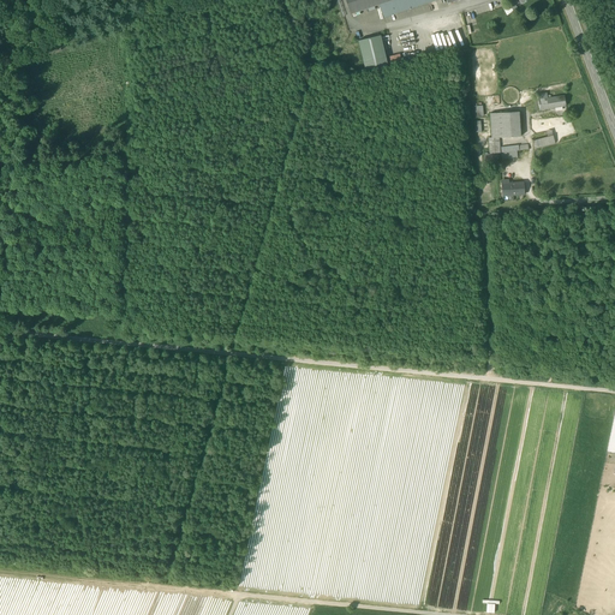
[(394,0),(345,0),(350,15),(380,5),(394,0)]
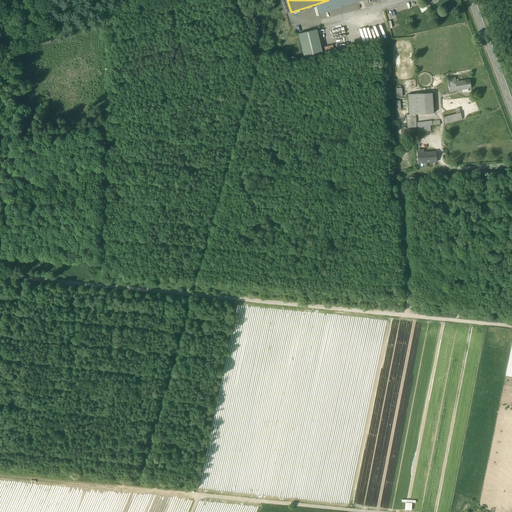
[(318,13),(361,0),(328,0),(316,4),(318,13)]
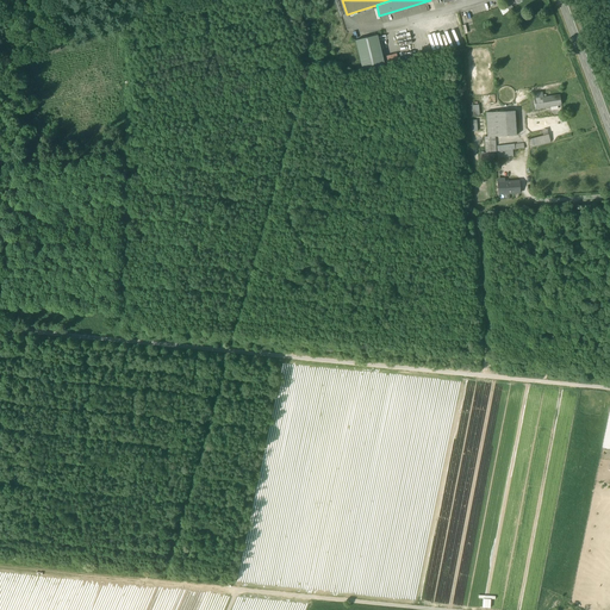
[(509,2),(508,0),(503,4),(504,4),(506,7),(505,8),(508,12),(512,7),(509,2)]
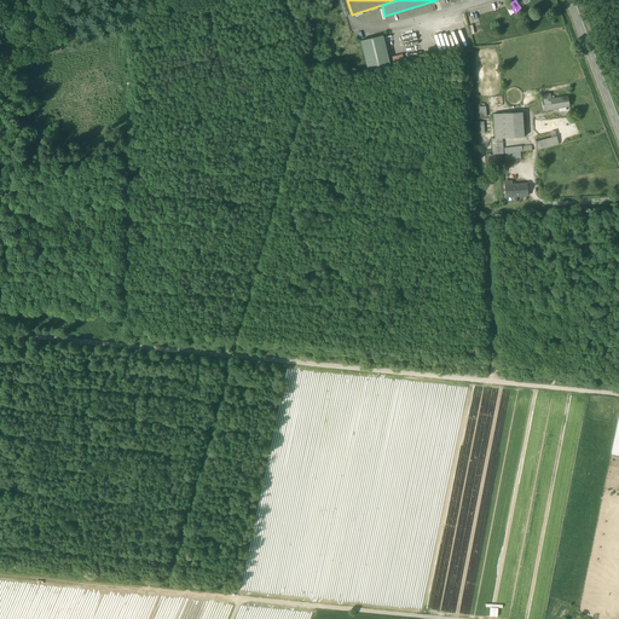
[(383,35),(360,41),(368,70),(391,65),(383,35)]
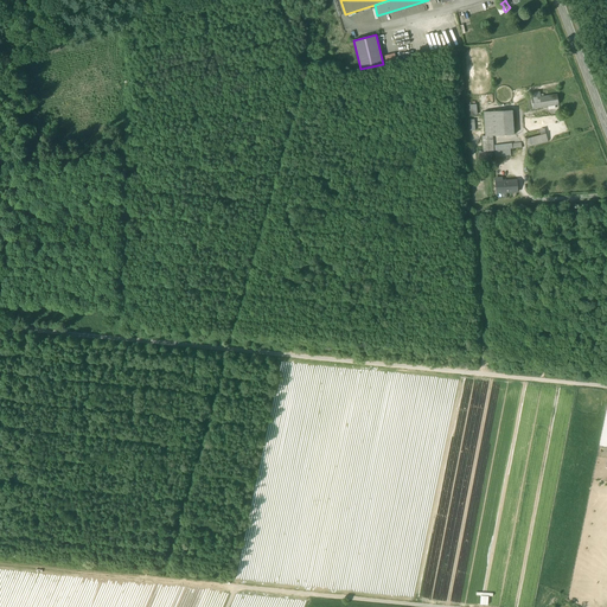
[(531,98),(532,108),(548,107),(554,106),(558,104),(557,95),(540,97),(531,98)]
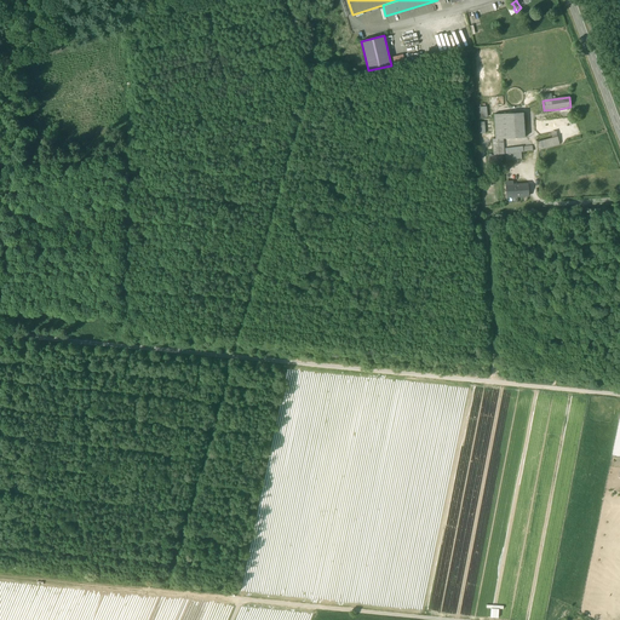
[(503,141),(506,139),(504,114),(494,115),(495,139),(495,141),(503,141)]
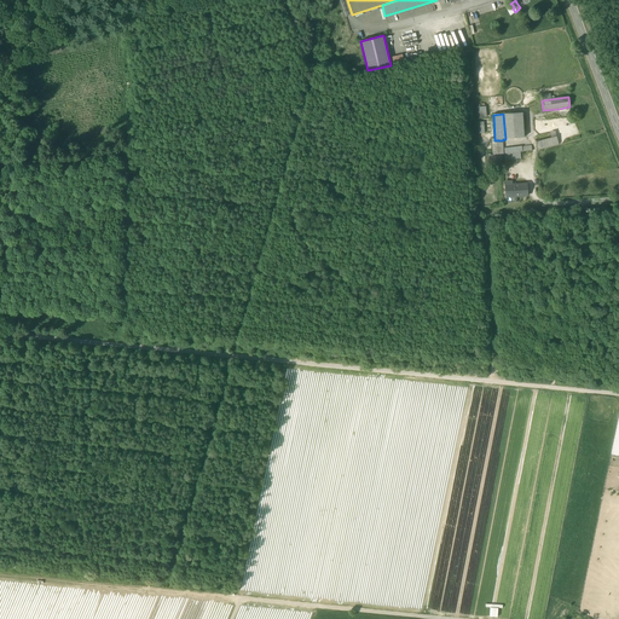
[(520,114),(503,114),(505,139),(521,139),(520,114)]
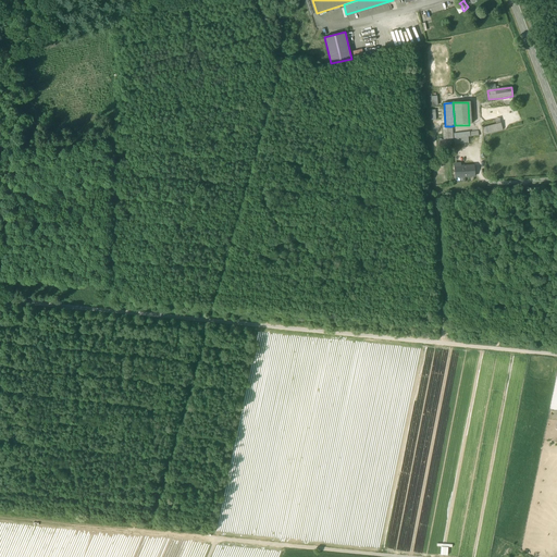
[(483,128),(484,135),(503,130),(502,123),(496,125),(483,128)]
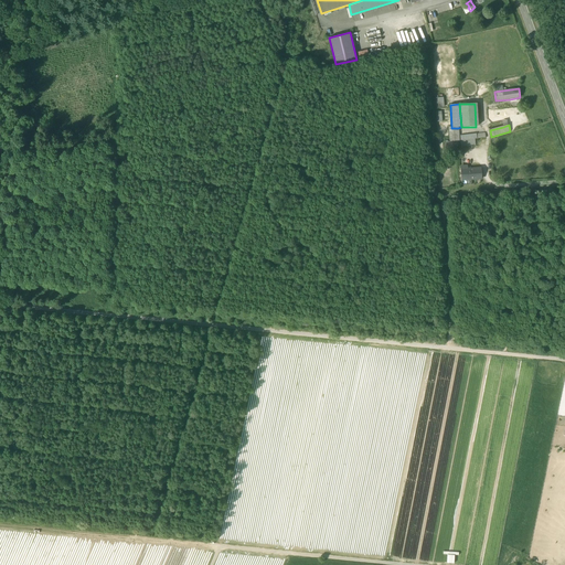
[(459,141),(458,128),(451,128),(451,127),(449,127),(449,142),(457,141),(459,141)]
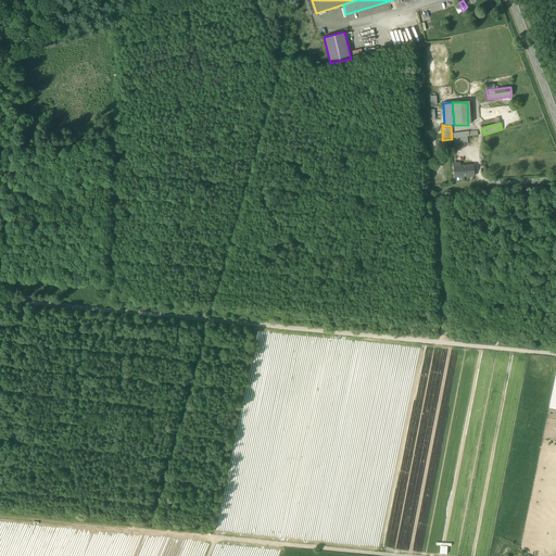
[(453,165),(454,178),(474,177),(472,166),(458,167),(458,165),(453,165)]
